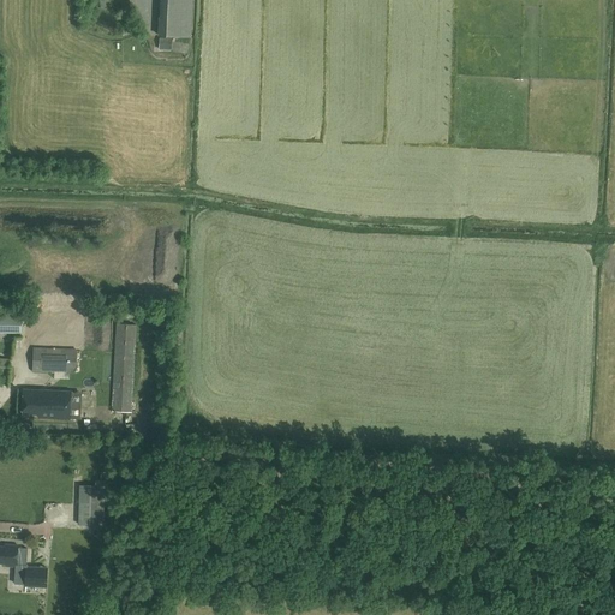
[(192,0),(161,0),(160,36),(191,37),(192,0)]
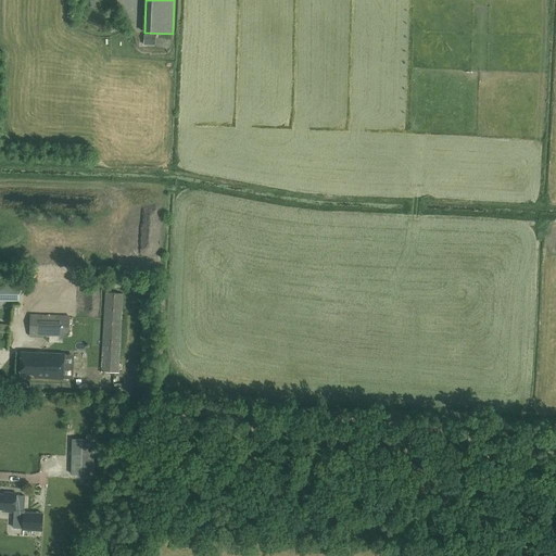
[(33,310),(49,311),(49,332),(65,332),(65,311),(72,312),(73,286),(34,283),(33,310)]
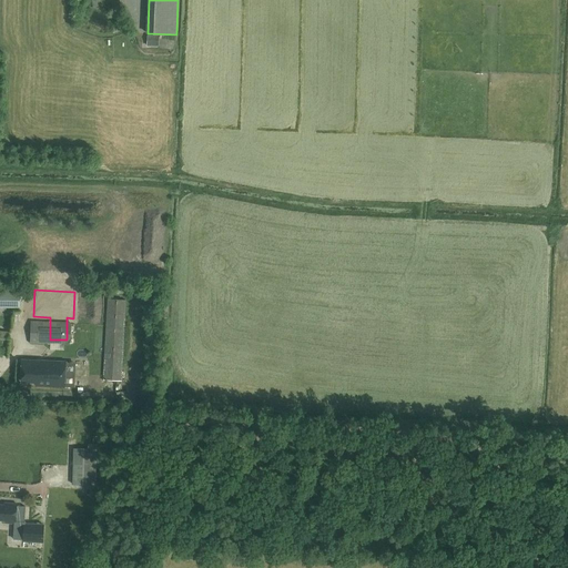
[(0,292),(0,307),(20,308),(20,293),(0,292)]
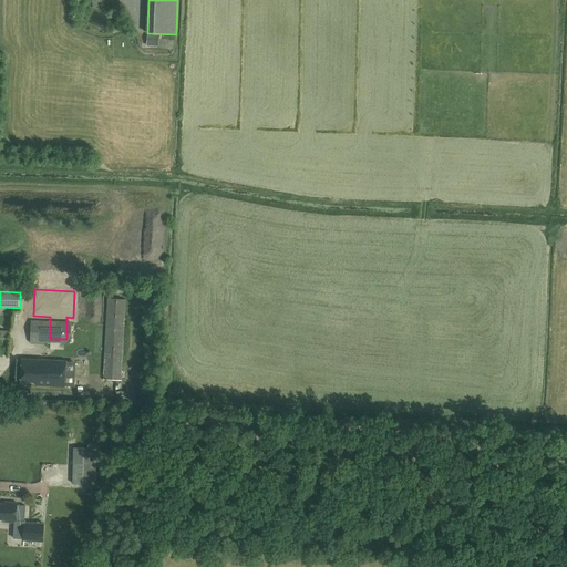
[(121,380),(126,299),(107,298),(102,379),(121,380)]
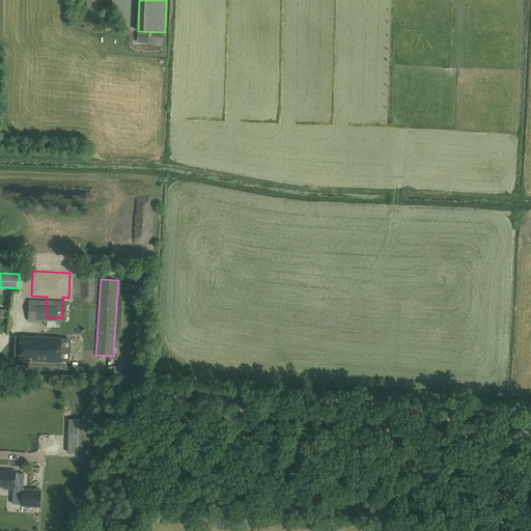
[(0,317),(7,318),(9,305),(0,304),(0,317)]
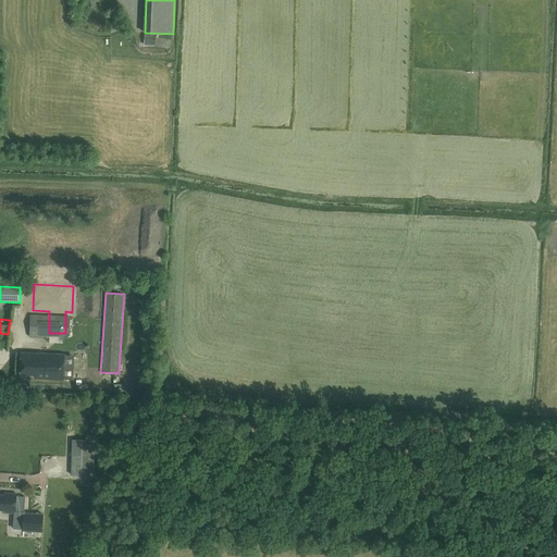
[(36,374),(35,379),(63,380),(64,354),(45,354),(45,357),(39,356),(39,354),(22,354),(21,374),(36,374)]
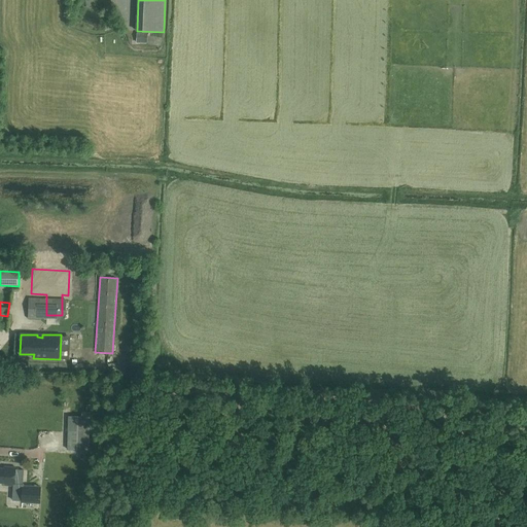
[(90,431),(90,412),(83,412),(81,412),(81,416),(68,415),(67,449),(89,450),(90,431)]
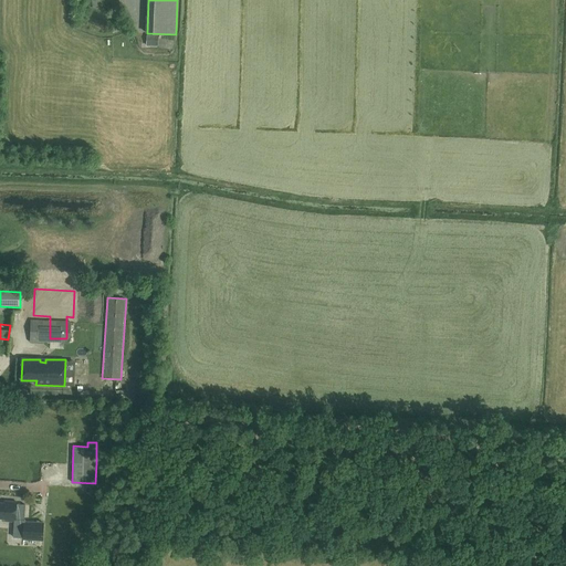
[(54,499),(54,486),(39,485),(38,499),(54,499)]
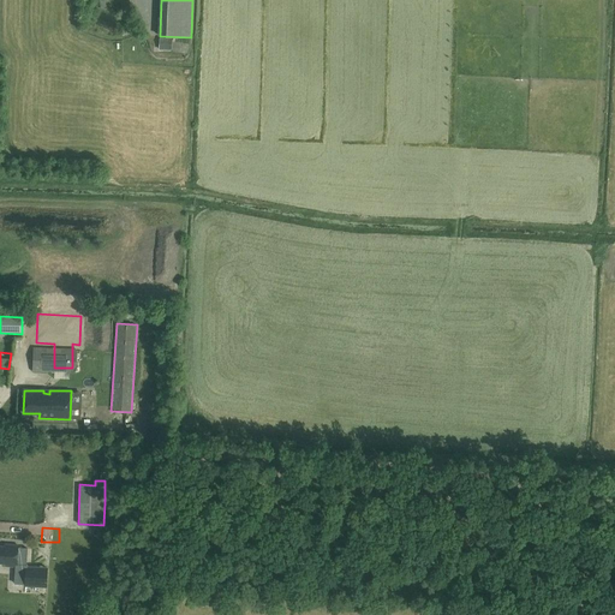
[(17,567),(17,565),(27,565),(28,549),(19,548),(19,545),(5,545),(5,548),(0,547),(0,562),(7,563),(6,567),(17,567)]
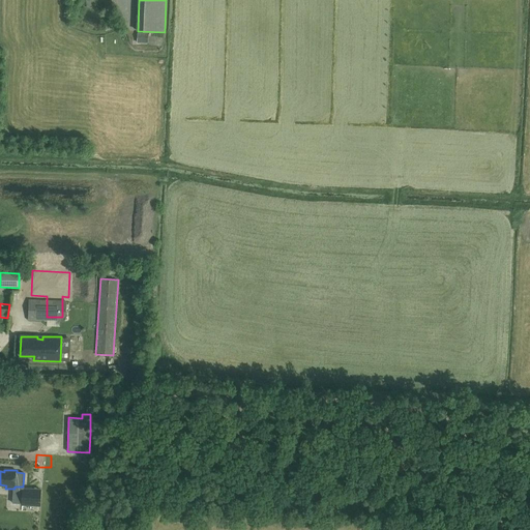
[(41,490),(23,489),(23,504),(40,505),(41,490)]
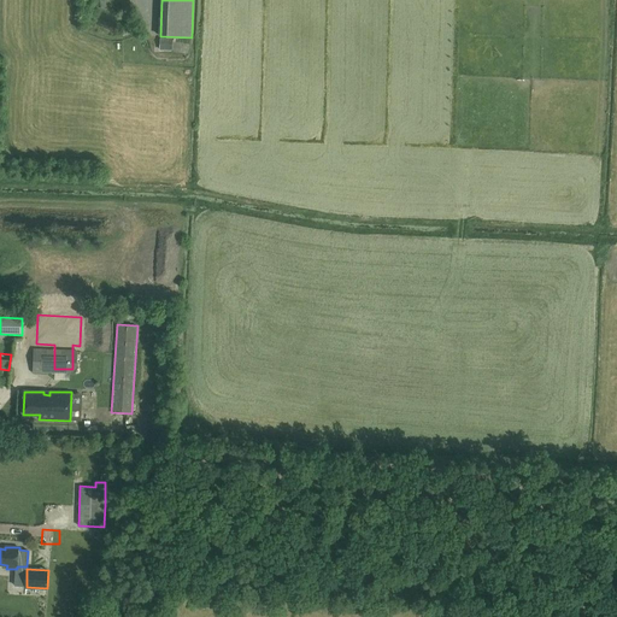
All buildings are outlined.
